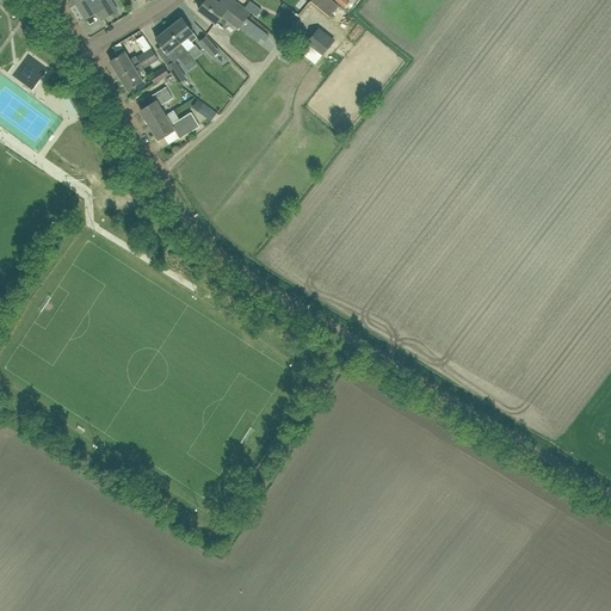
[(82,0),(78,4),(87,18),(97,12),(102,20),(118,11),(111,0),(102,0),(102,1),(100,0),(82,0)]
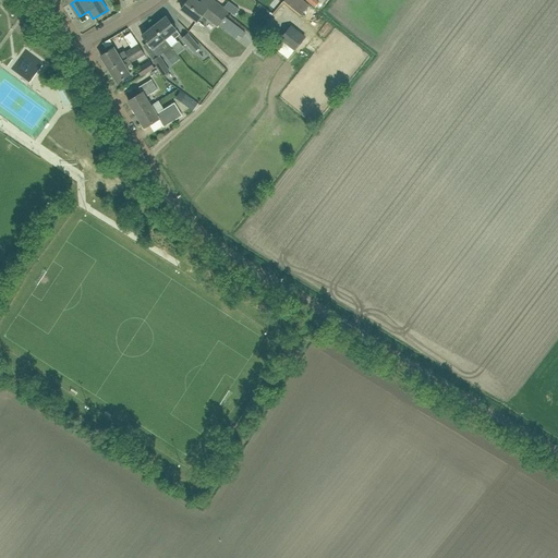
[(223,9),(213,0),(207,0),(204,5),(196,0),(189,0),(182,10),(197,22),(203,14),(218,26),(219,24),(225,16),(229,11),(235,15),(240,9),(229,1),(223,9)]
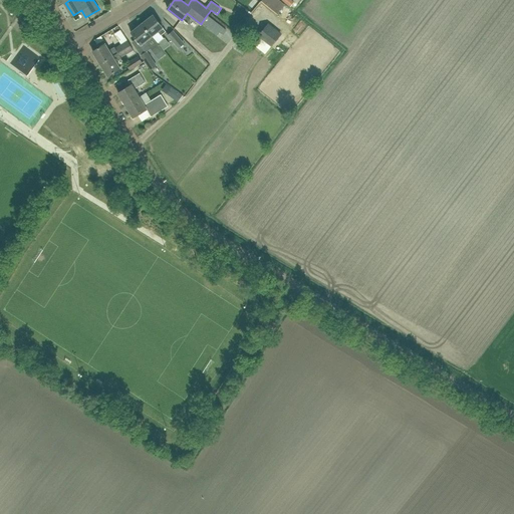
[(279,0),(262,0),(261,2),(276,14),(284,4),(279,0)]
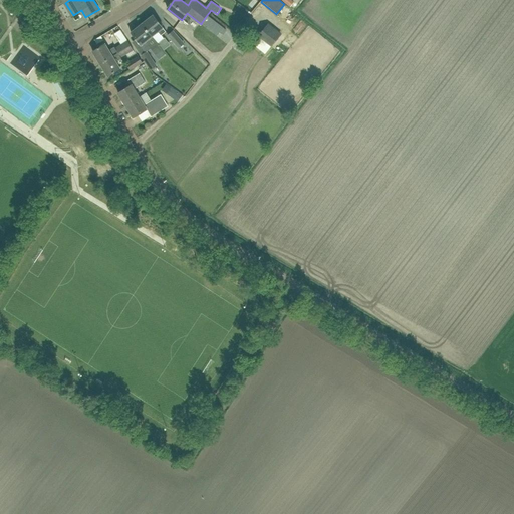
[(250,15),(239,6),(233,13),(244,22),(250,15)]
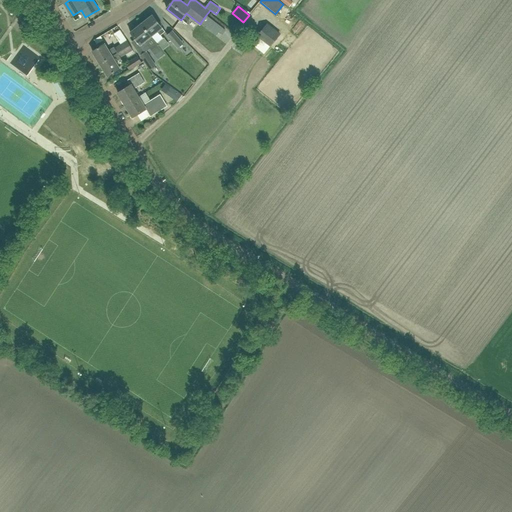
[(152,15),(141,23),(147,31),(151,36),(152,36),(157,43),(163,39),(160,36),(165,32),(152,15)]
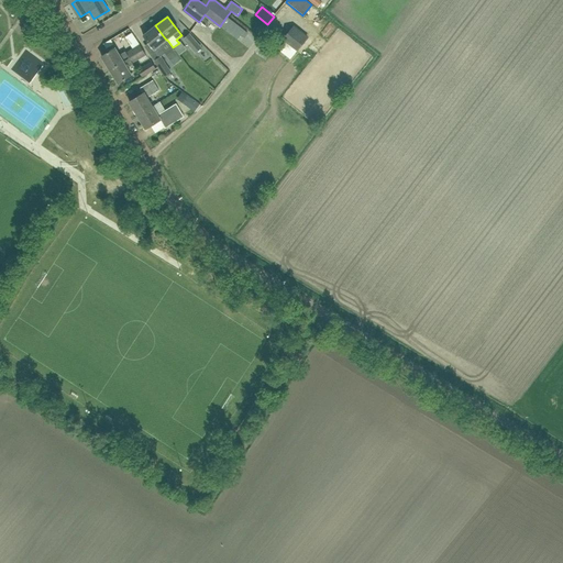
[(227,17),(221,24),(222,25),(222,26),(238,39),(241,34),(245,37),(249,33),(227,17)]
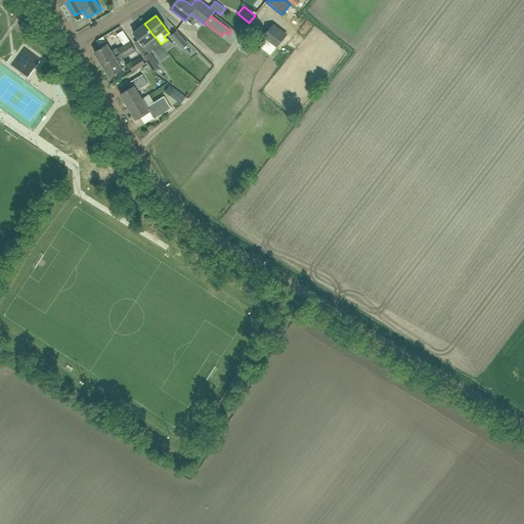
[(150,32),(144,24),(133,33),(146,50),(150,47),(154,50),(161,44),(156,37),(155,37),(150,32)]
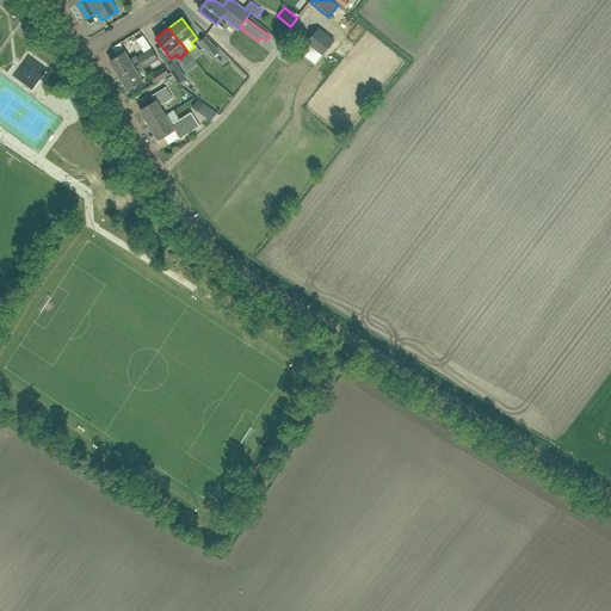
[(319,29),(308,41),(323,54),(333,41),(319,29)]
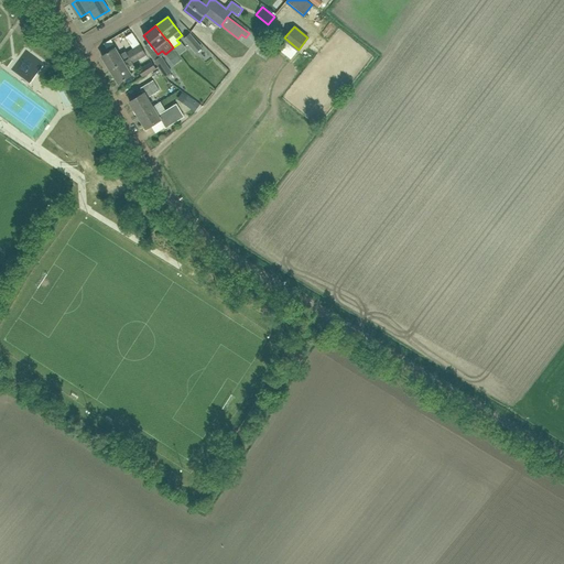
[(191,34),(184,40),(197,54),(203,49),(191,34)]
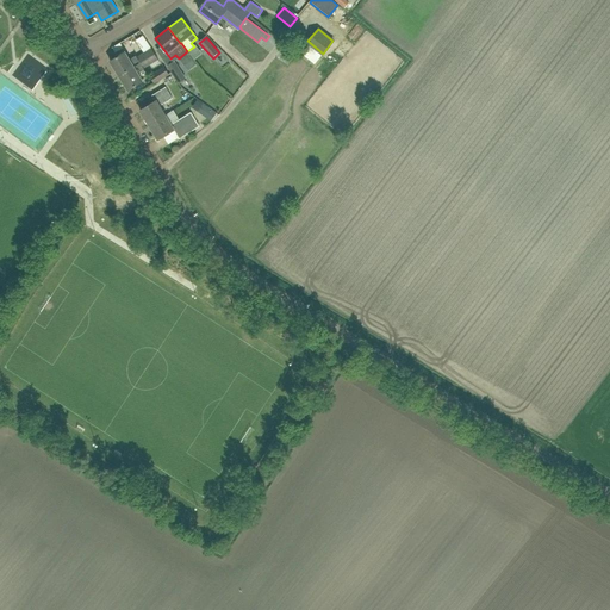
[(111,61),(119,75),(155,54),(151,49),(137,57),(136,56),(130,60),(125,53),(111,61)]
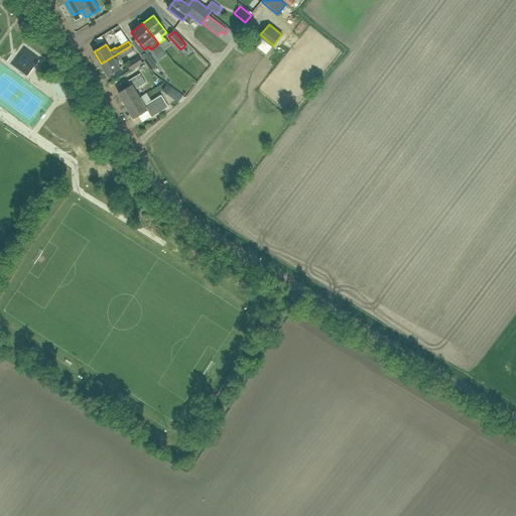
[(133,50),(131,45),(101,63),(109,77),(121,69),(117,62),(122,58),(122,57),(133,50)]
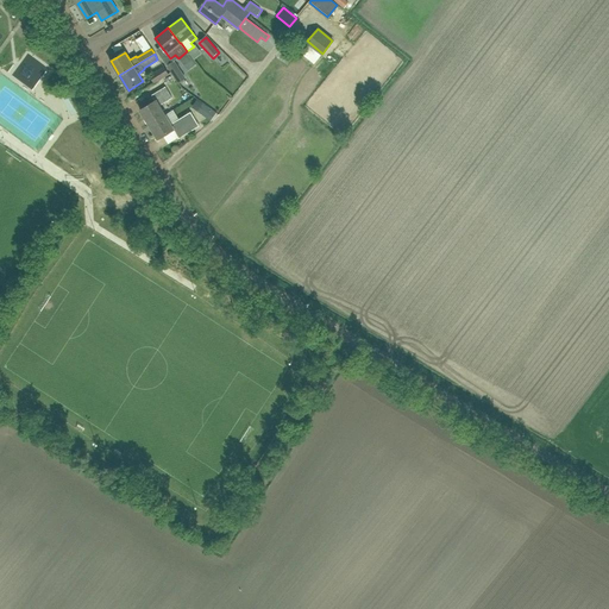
[(175,61),(168,66),(179,83),(186,79),(175,61)]
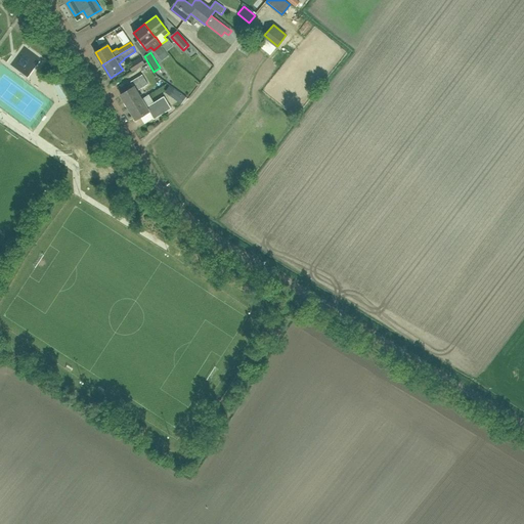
[(141,57),(128,64),(132,72),(145,64),(141,57)]
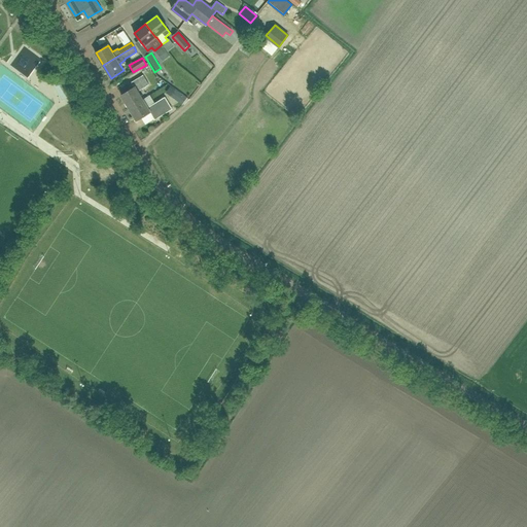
[(129,108),(143,99),(139,91),(149,84),(144,75),(132,82),(135,88),(121,96),(129,108)]
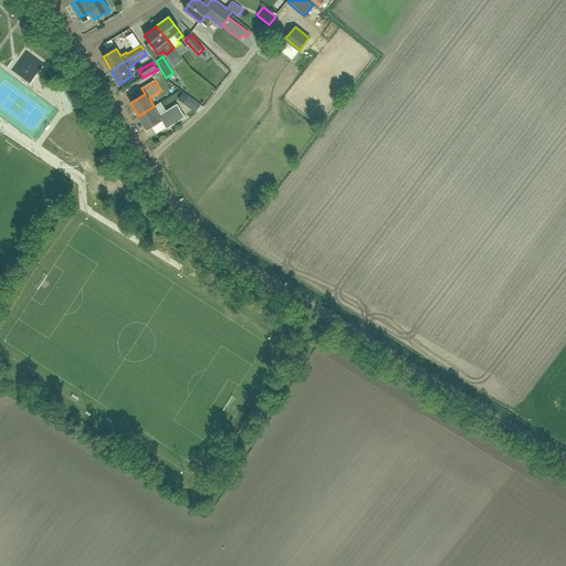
[(70,94),(73,92),(70,86),(61,91),(69,107),(74,105),(70,94)]
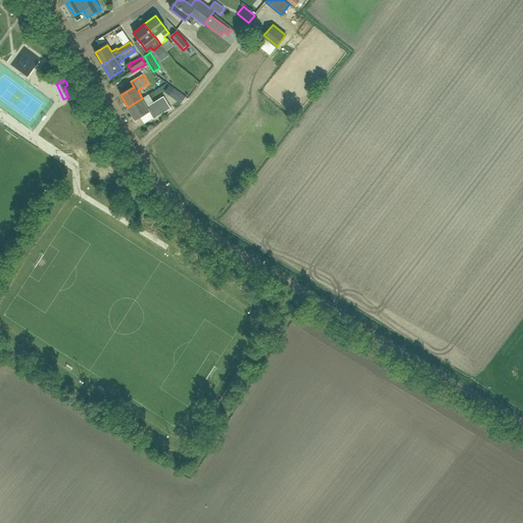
[(174,89),(170,95),(174,98),(179,92),(174,89)]
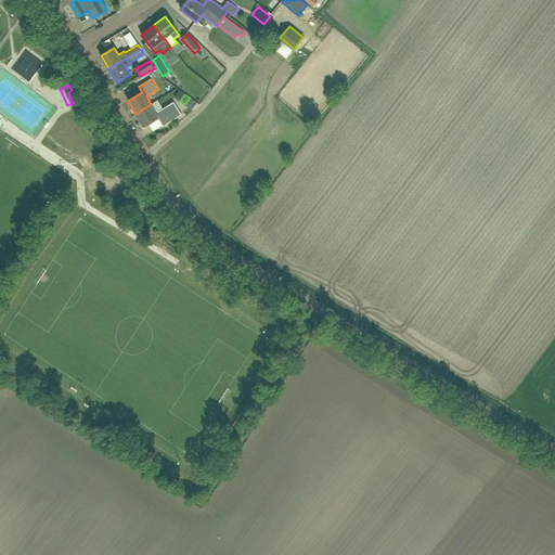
[(156,113),(151,104),(136,114),(144,127),(158,118),(162,124),(173,116),(168,106),(156,113)]
